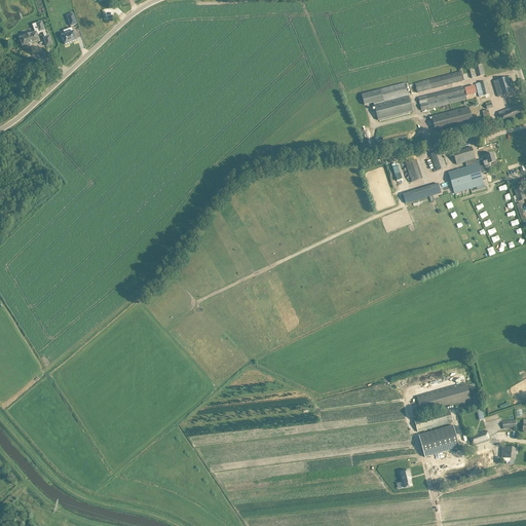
[(42,22),(37,24),(39,31),(31,34),(30,34),(26,35),(26,36),(20,38),(23,46),(29,44),(29,43),(33,42),(39,40),(37,34),(43,32),(45,37),(43,38),(46,46),(52,44),(49,36),(46,37),(44,30),(42,22)]
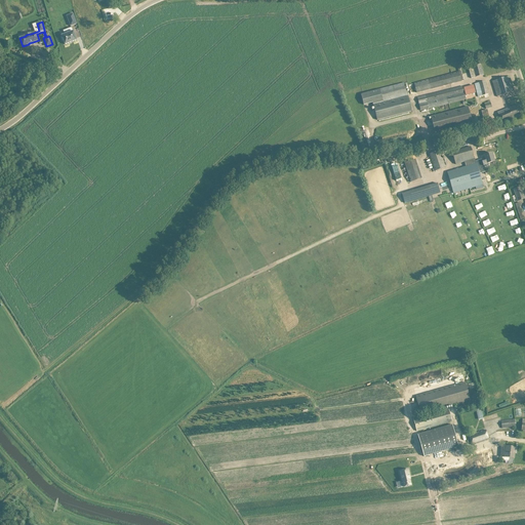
[(65,44),(77,40),(73,32),(72,28),(64,31),(65,35),(62,36),(62,37),(61,37),(63,41),(64,40),(65,44)]
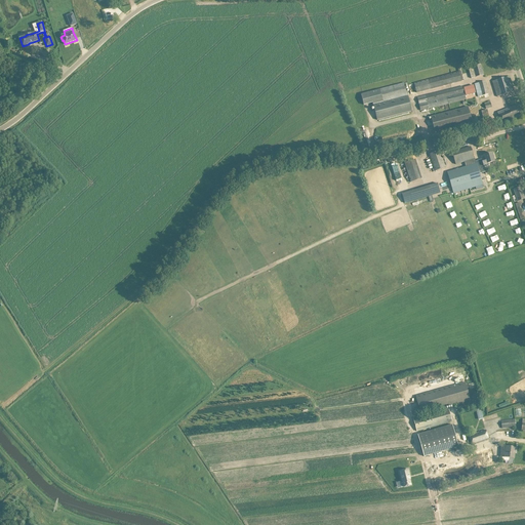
[(481,65),(476,66),(473,67),(469,68),(471,78),(476,77),(483,75),(481,65)]
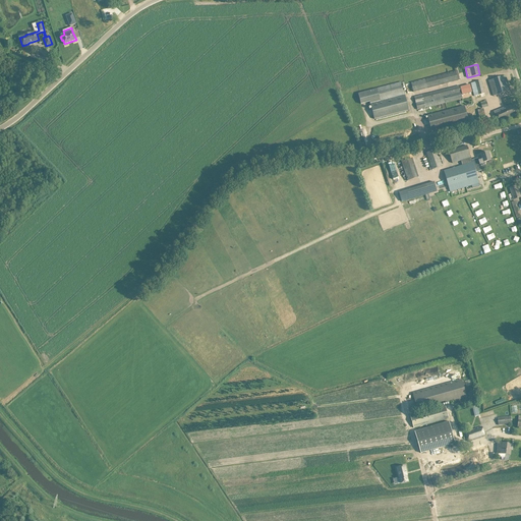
[(456,71),(411,82),(413,92),(458,80),(456,71)]
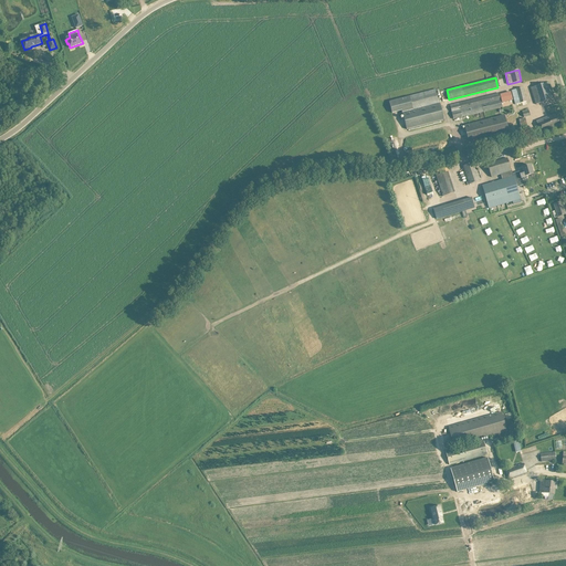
[(531,87),(532,93),(536,104),(554,98),(549,82),(531,87)]
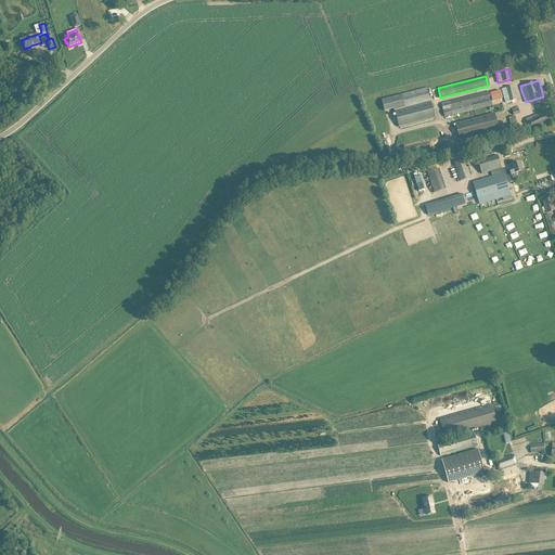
[(513,86),(502,89),(505,103),(516,100),(513,86)]
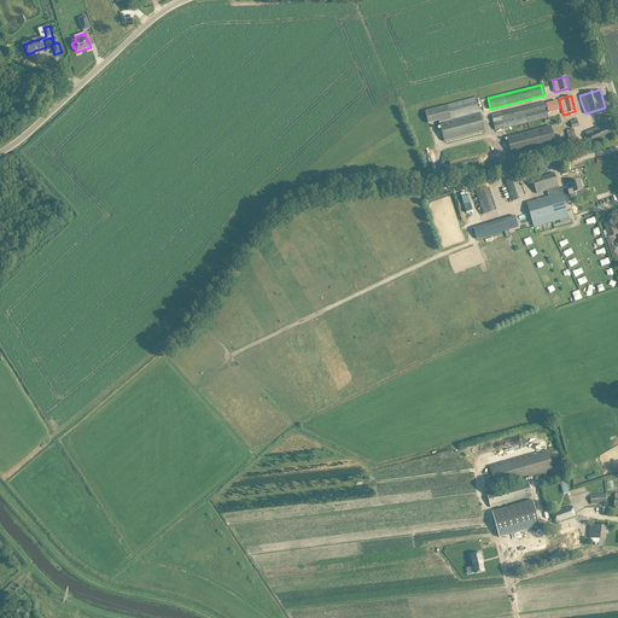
[(476,97),(447,105),(425,111),(429,123),(438,121),(439,123),(444,141),(485,130),(481,114),(479,112),(476,97)]
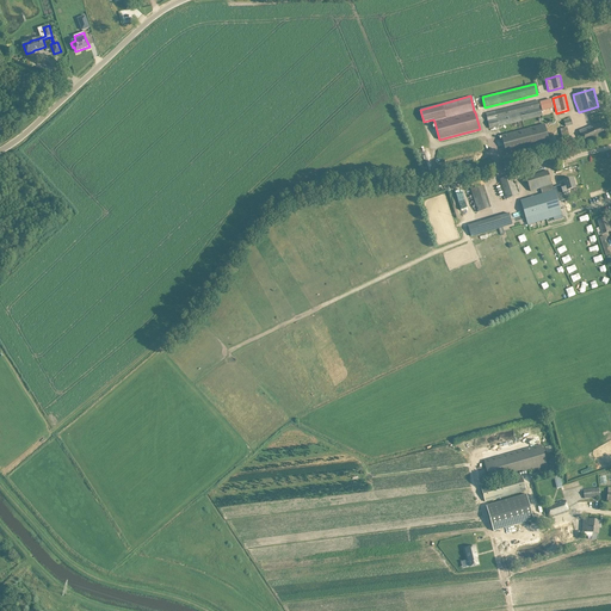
[(495,111),(486,113),(489,129),(499,127),(522,121),(542,116),(541,110),(538,100),(495,111)]
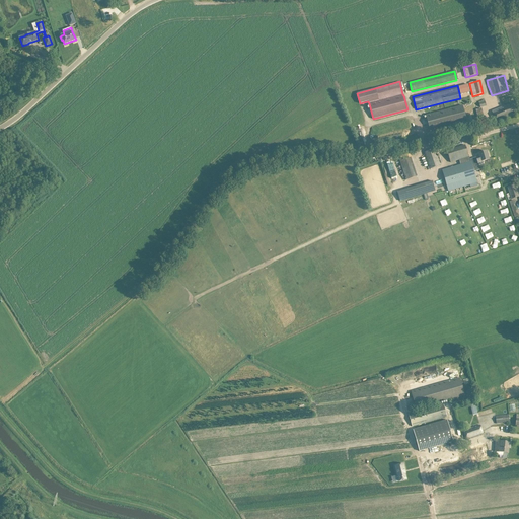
[(468,85),(459,87),(460,91),(460,94),(469,92),(469,91),(468,85)]
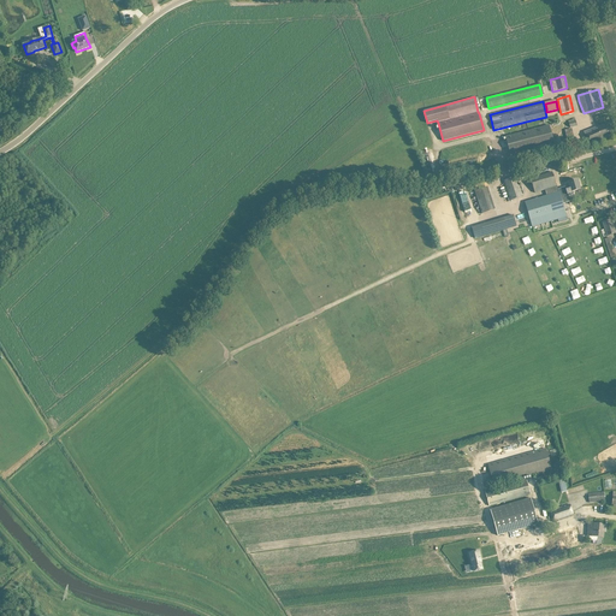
[(549,124),(505,136),(510,155),(554,143),(549,124)]
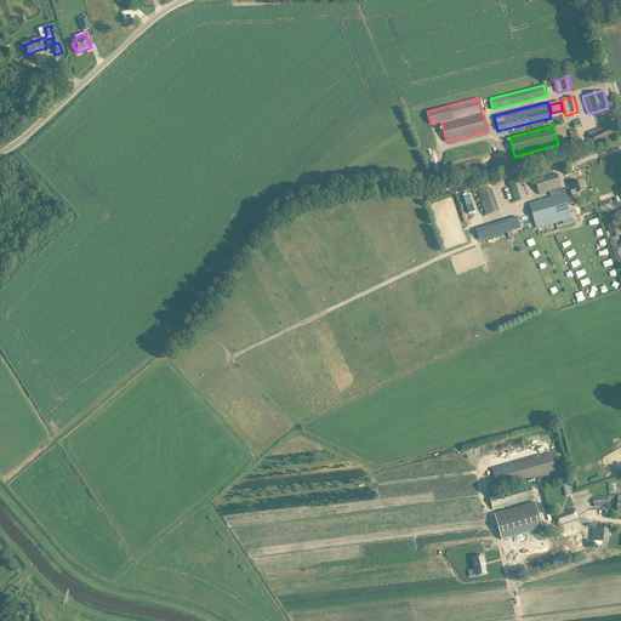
[(588,134),(591,140),(593,146),(608,140),(616,136),(611,125),(588,134)]
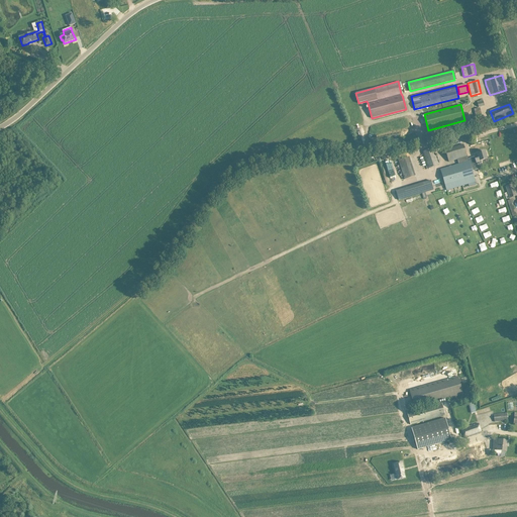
[(463,144),(444,150),(448,162),(457,160),(458,165),(440,170),(445,186),(446,190),(475,182),(468,157),(463,144)]
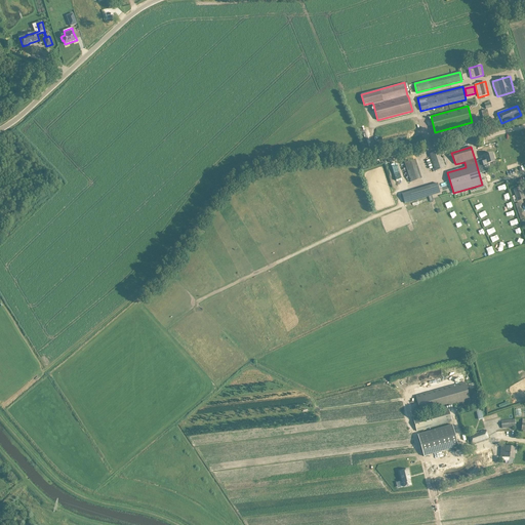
[(429,154),(431,159),(435,171),(445,168),(440,151),(429,154)]
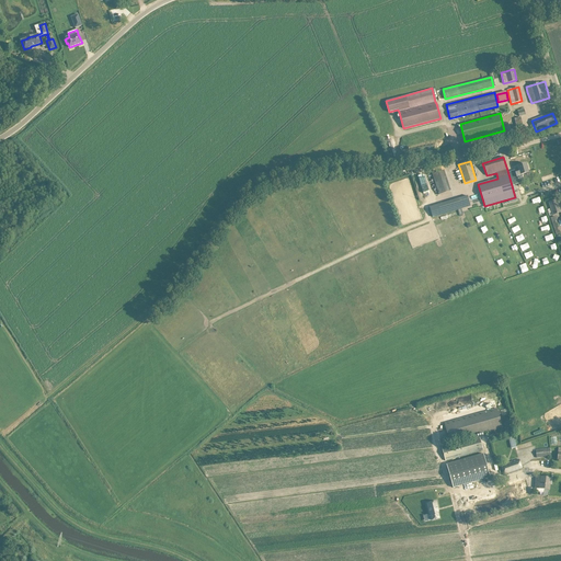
[(519,172),(515,173),(516,178),(522,176),(522,174),(528,172),(526,164),(517,167),(519,172)]
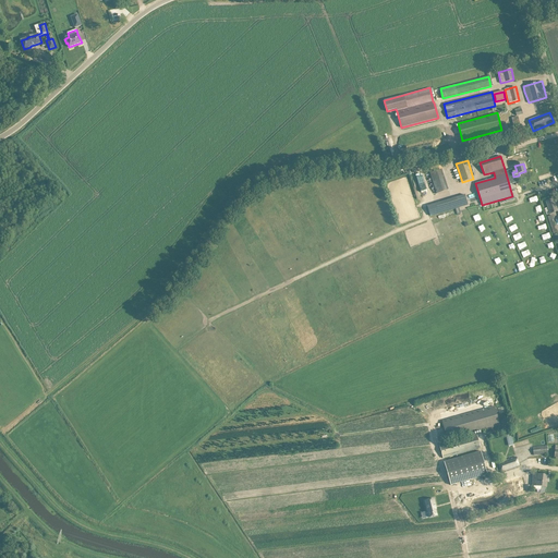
[(436,194),(448,191),(441,170),(429,173),(436,194)]
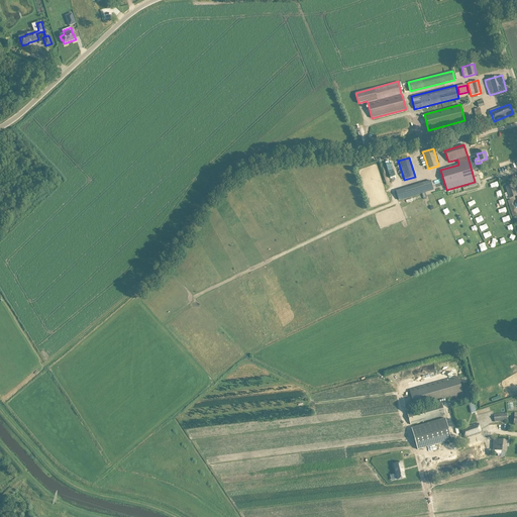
[(386,161),(390,180),(395,179),(391,160),(386,161)]
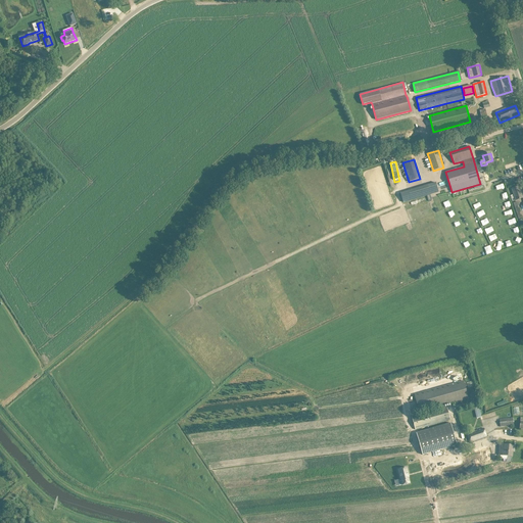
[(436,182),(400,192),(402,201),(438,192),(436,182)]
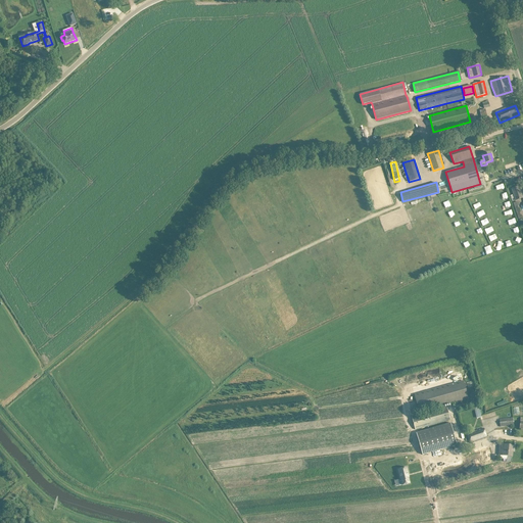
[(519,186),(512,188),(516,200),(522,197),(519,186)]
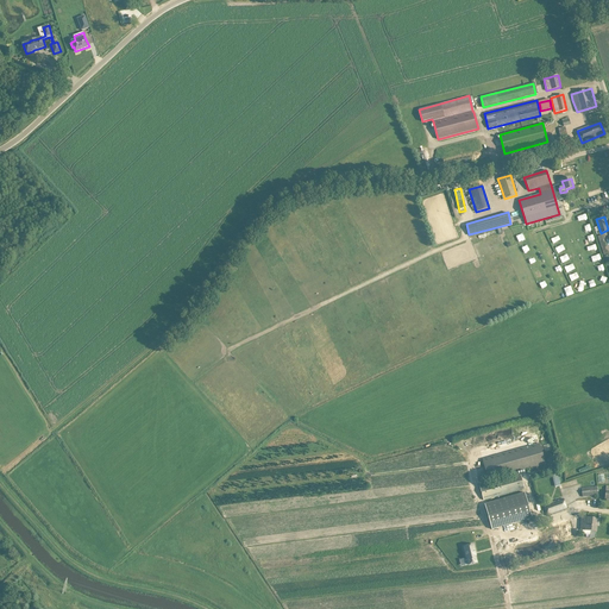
[(597,237),(604,255),(607,253),(601,236),(597,237)]
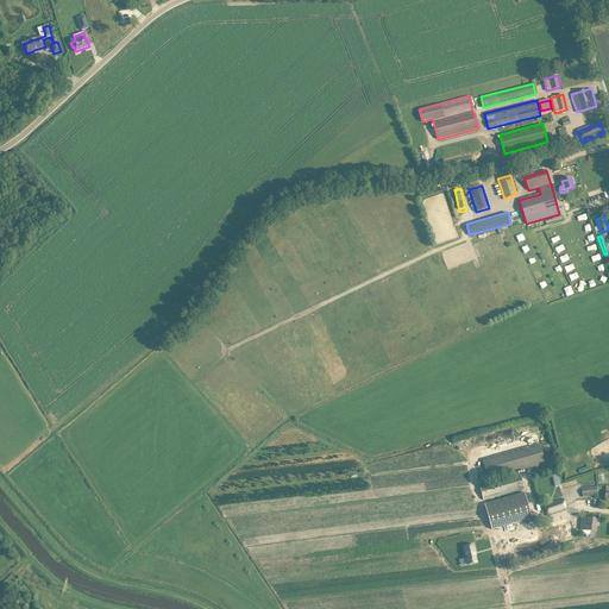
[(509,477),(479,485),(483,501),(525,489),(520,473),(518,475),(518,472),(545,464),(539,443),(482,459),(488,481),(509,475),(509,477)]
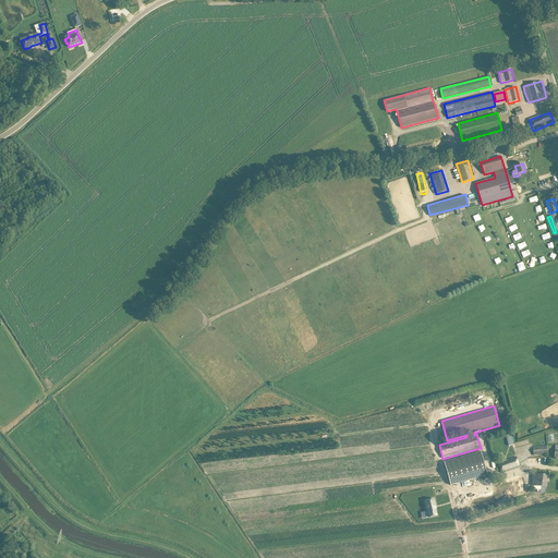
[(509,417),(500,420),(502,429),(507,428),(508,431),(510,431),(510,428),(511,427),(509,417)]
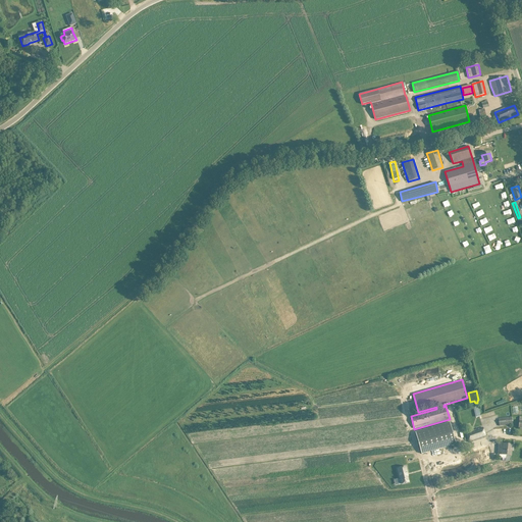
[(491,419),(491,421),(492,426),(513,424),(512,417),(491,419)]
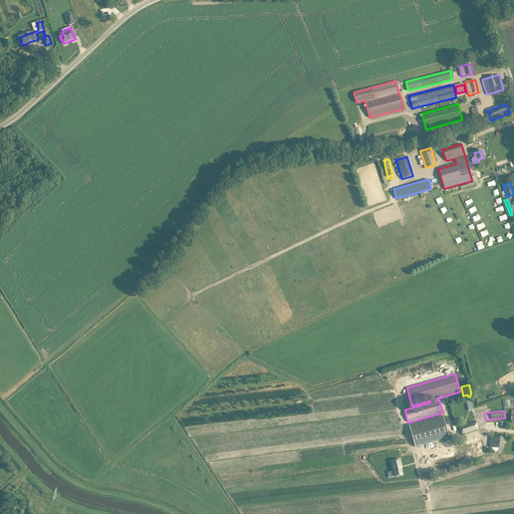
[(443,416),(409,426),(415,447),(449,438),(443,416)]
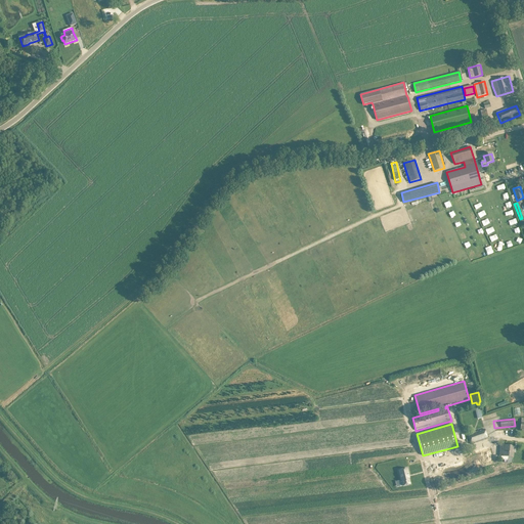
[(485,429),(468,434),(471,444),(487,439),(485,429)]
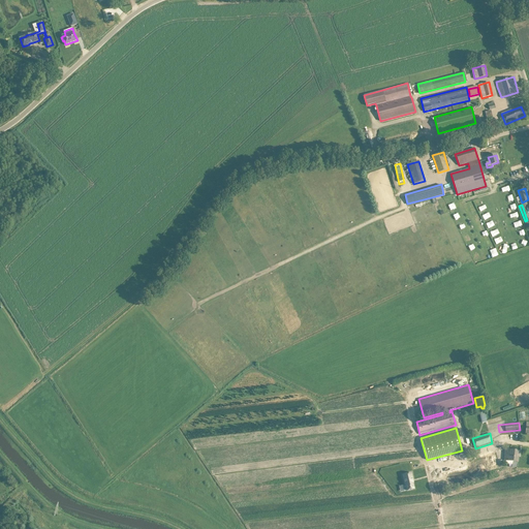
[(503,460),(503,461),(518,462),(519,450),(504,449),(504,457),(503,460)]
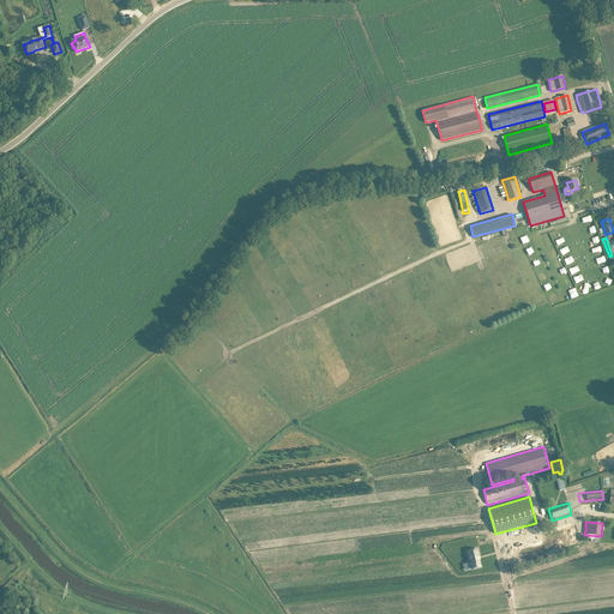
[(480,557),(477,549),(468,552),(471,563),(473,563),(474,570),(482,567),(479,557),(480,557)]
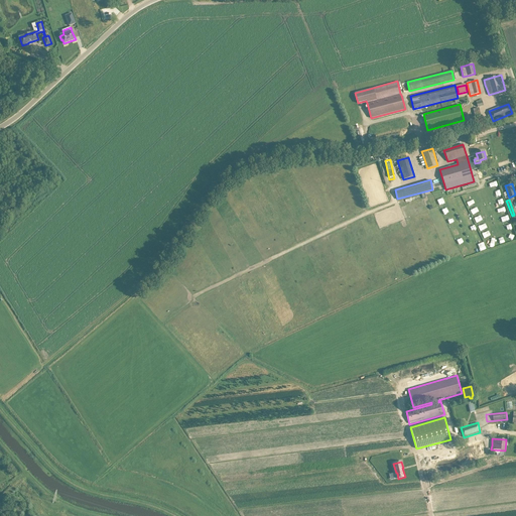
[(455,467),(447,468),(448,475),(456,474),(455,467)]
